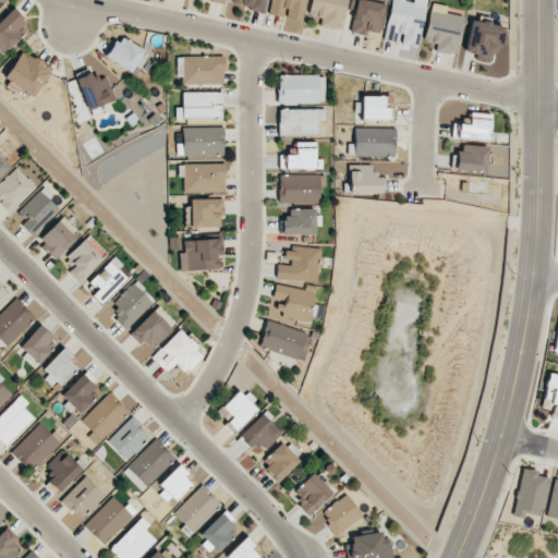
[(270,0),(268,14),(284,17),(302,22),(305,0),(270,0)]
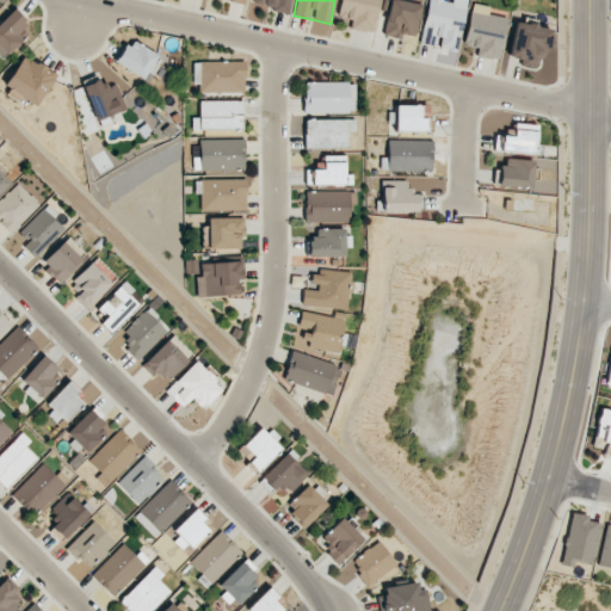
[(350,29),(372,34),(378,0),(340,0),(337,17),(351,20),(350,29)]
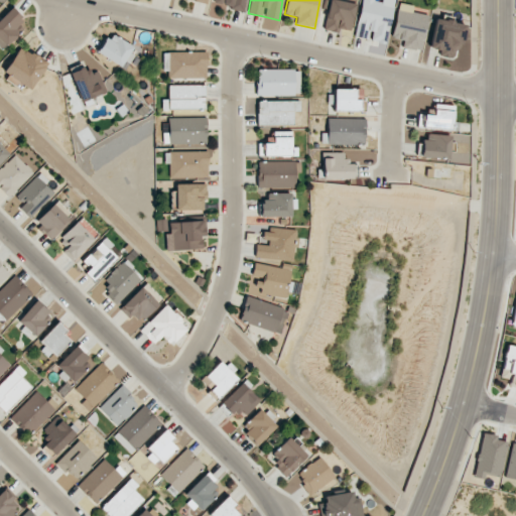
[(355,5),(333,0),(329,0),(323,29),(348,34),(355,5)]
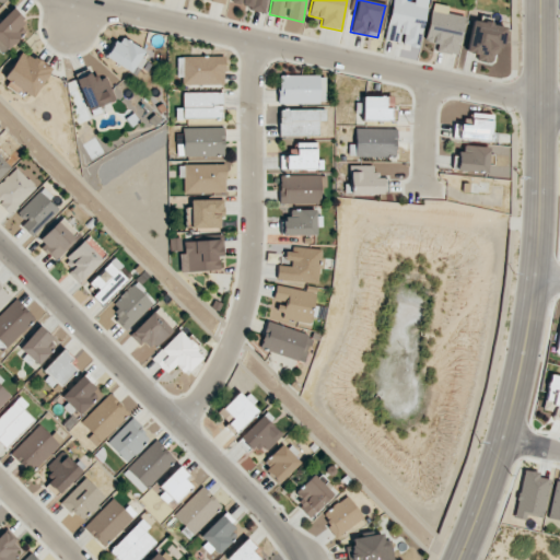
[(419,47),(428,0),(413,0),(415,2),(405,0),(391,0),(384,41),(400,43),(400,44),(419,47)]
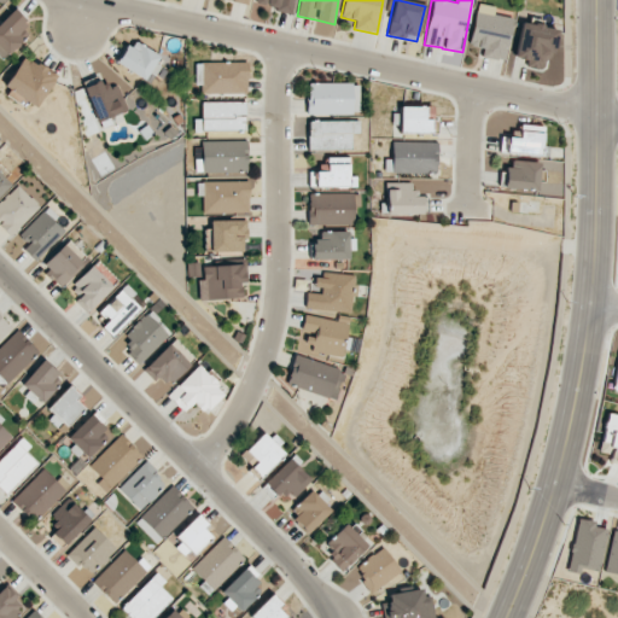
[(481,56),(505,62),(513,18),(493,13),(495,7),(477,4),(468,46),(483,48),(481,56)]
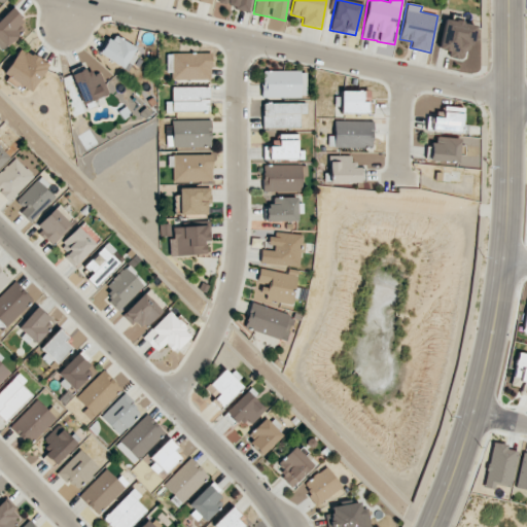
[(0,19),(0,46),(4,50),(19,35),(12,30),(23,18),(11,7),(0,19)]
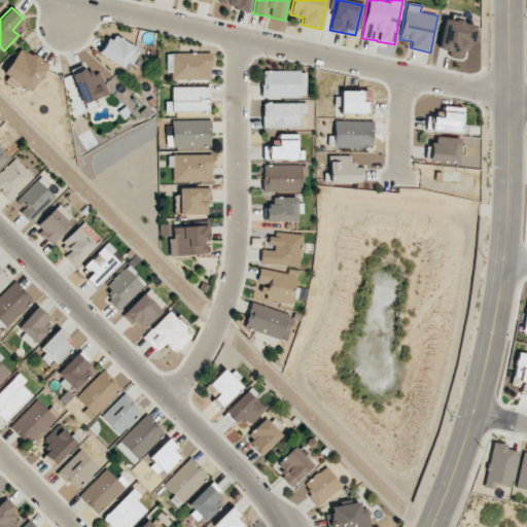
[(473,25),(444,20),(438,49),(449,51),(448,57),(466,60),(473,25)]
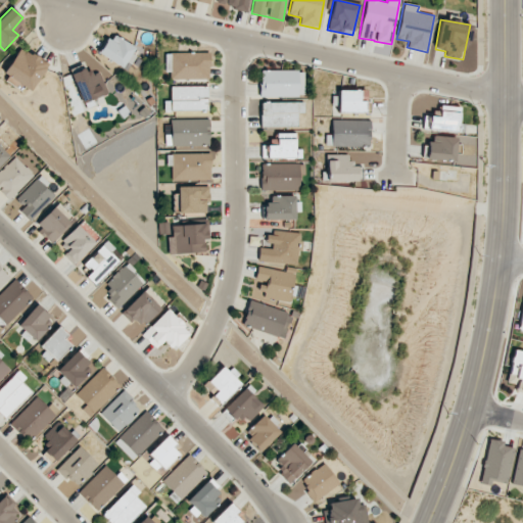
[(99,55),(128,70),(135,56),(131,54),(135,46),(110,34),(99,55)]
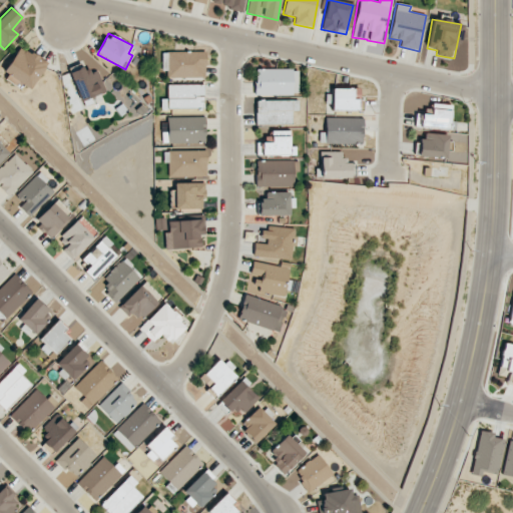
[(29,90),(47,65),(21,46),(3,71),(29,90)]
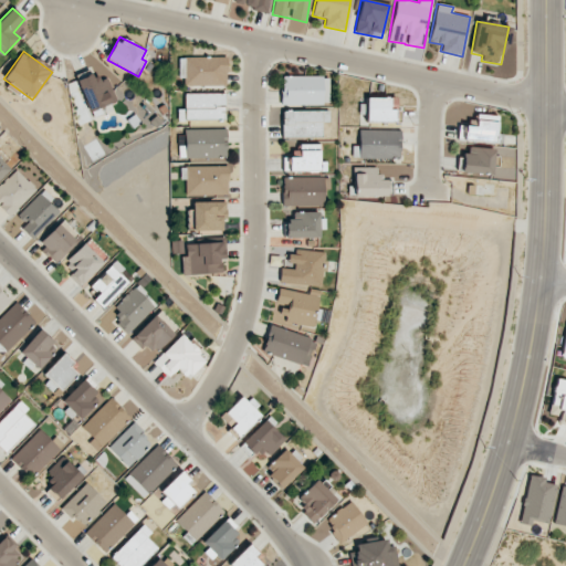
[(227,56),(179,58),(179,77),(185,77),(185,86),(227,85),(227,56)]
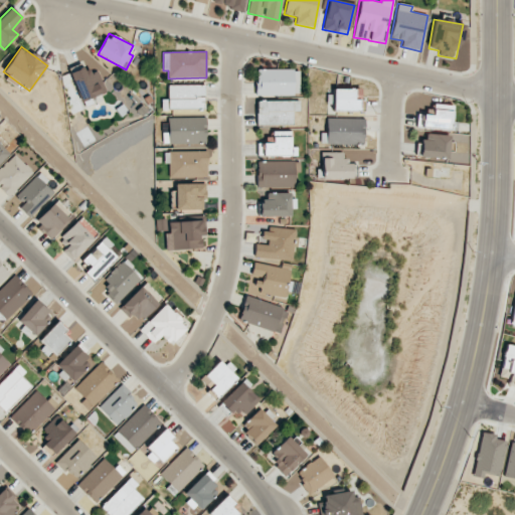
[(68,73),(81,102),(106,91),(97,71),(92,73),(88,65),(68,73)]
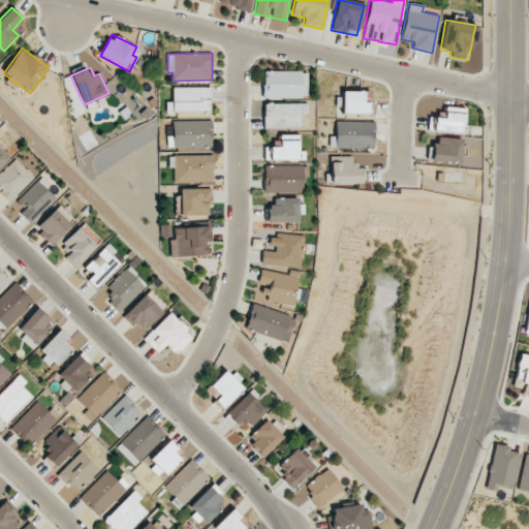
[(262,97),(307,98),(307,71),(262,70),(262,97)]
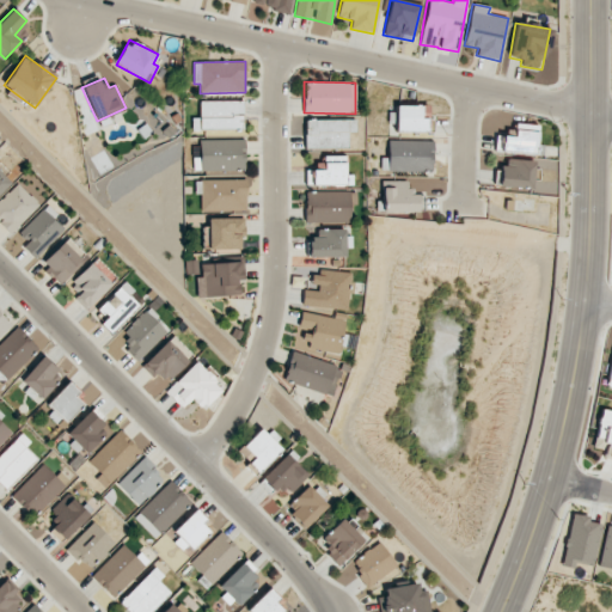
[(243,102),(200,101),(200,118),(194,118),(193,129),(243,130),(243,102)]
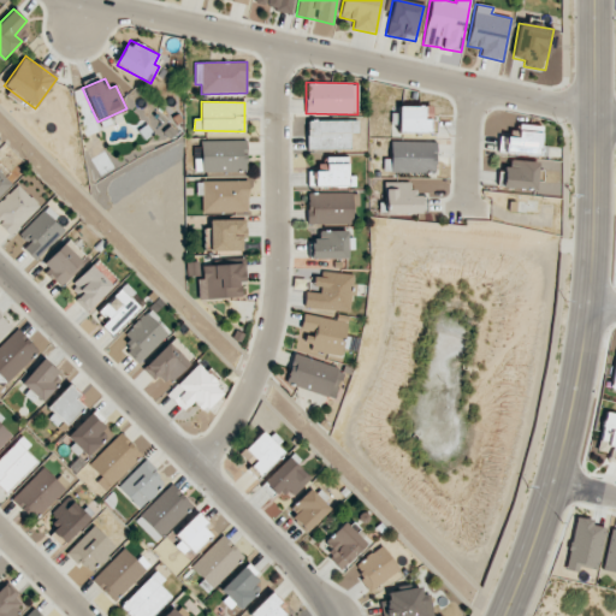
[(398,132),(431,134),(431,120),(422,119),(422,106),(398,106),(398,132)]
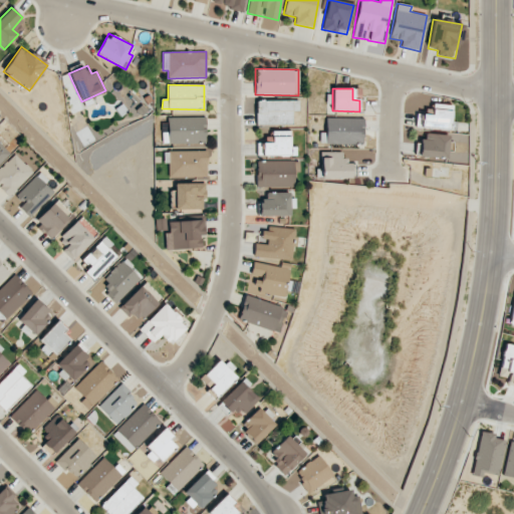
[(292,124),(292,110),(298,110),(298,100),(256,100),(255,124),(292,124)]
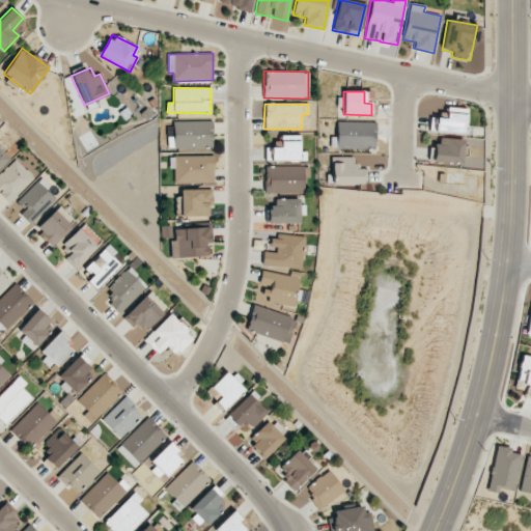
[(429,117),(429,133),(465,134),(466,109),(446,108),(446,118),(429,117)]
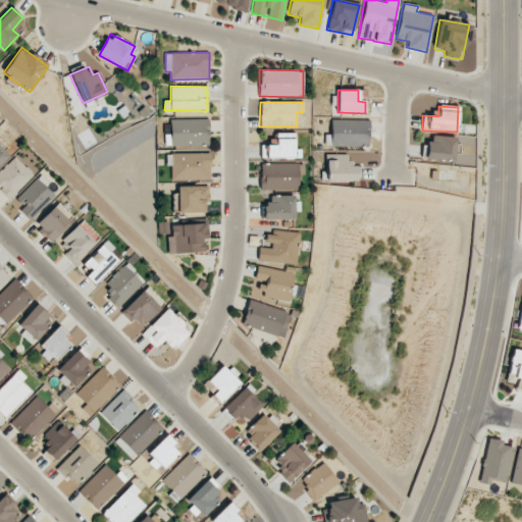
[(208,118),(169,119),(170,147),(208,146),(208,118)]
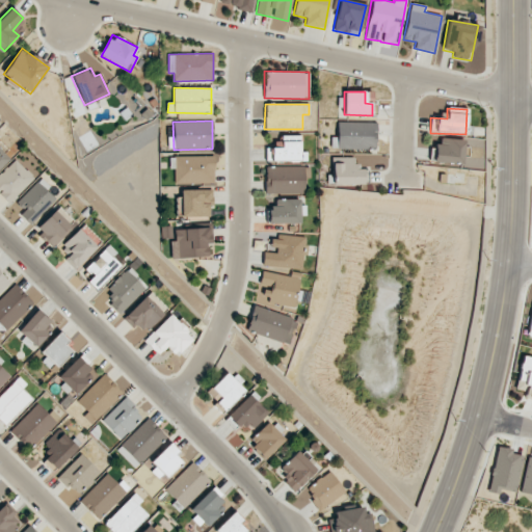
[(375,149),(376,123),(336,122),(336,148),(375,149)]
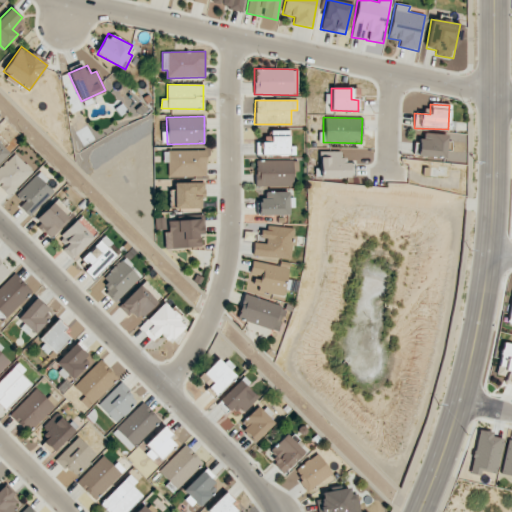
[(256,155),(295,155),(295,146),(289,146),(289,130),(270,130),(270,142),(255,142),(256,155)]
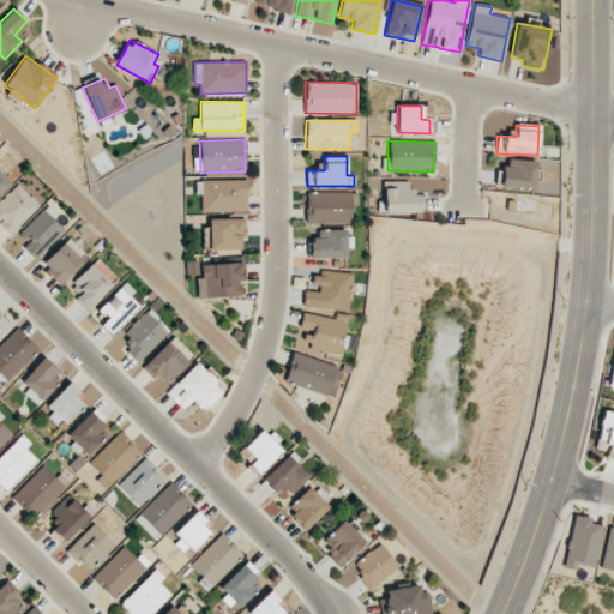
[(507,167),(501,167),(501,188),(535,190),(535,161),(509,160),(507,167)]
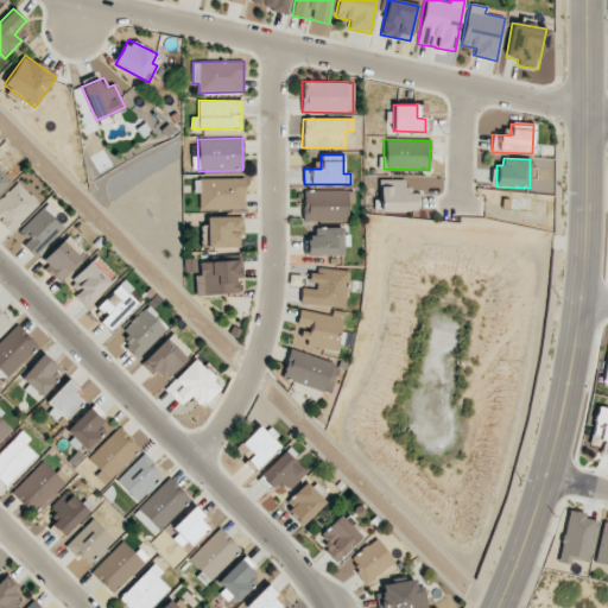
[(0,191),(11,182),(0,171),(0,191)]
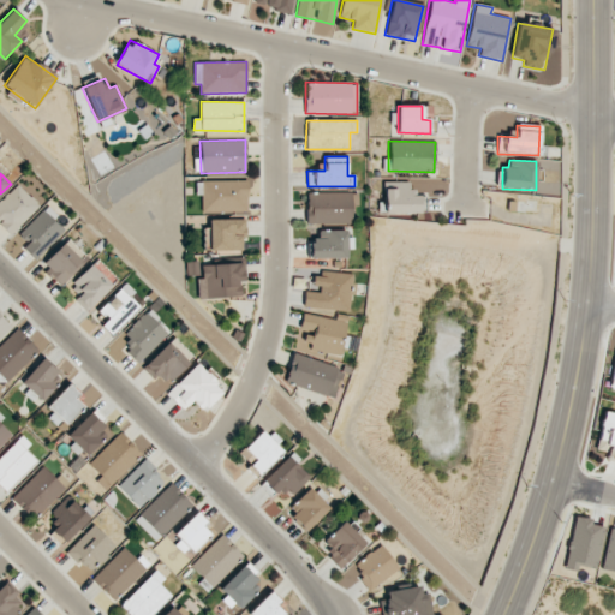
[(424,196),(412,196),(412,181),(384,181),(386,214),(424,213),(424,196)]
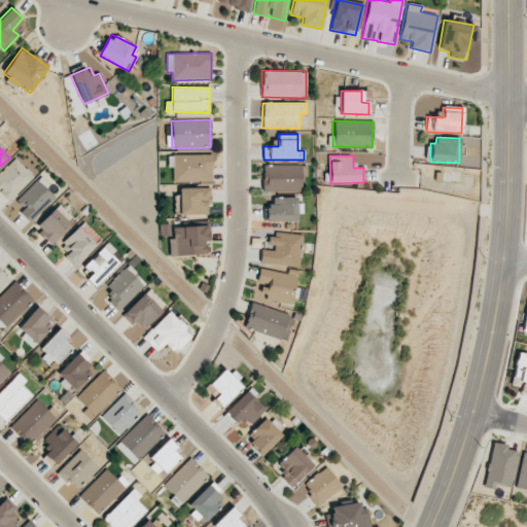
[(34,176),(14,157),(0,172),(0,192),(9,202),(34,176)]
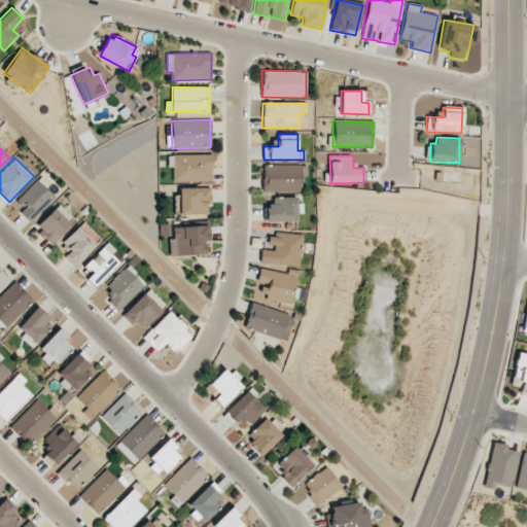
[(301,192),(301,176),(306,176),(306,165),(262,165),(261,191),(301,192)]
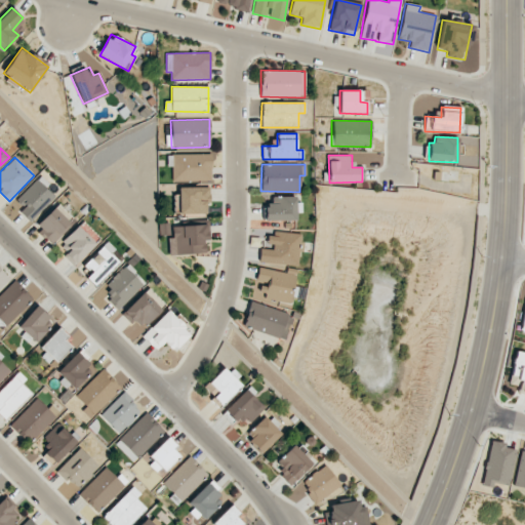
[(19,211),(30,220),(53,196),(45,188),(48,186),(39,177),(16,201),(24,208),(19,211)]
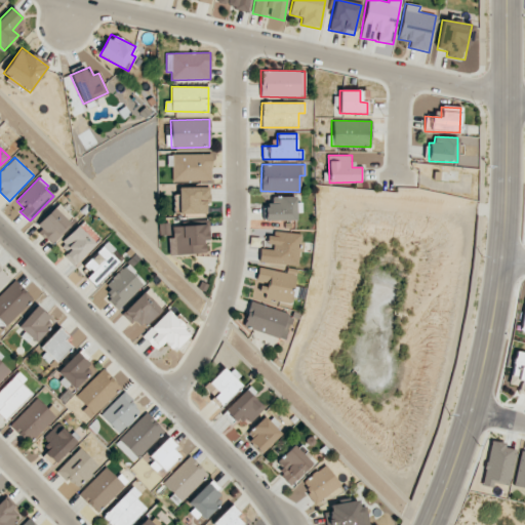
[(209,187),(178,188),(178,214),(210,213),(209,187)]
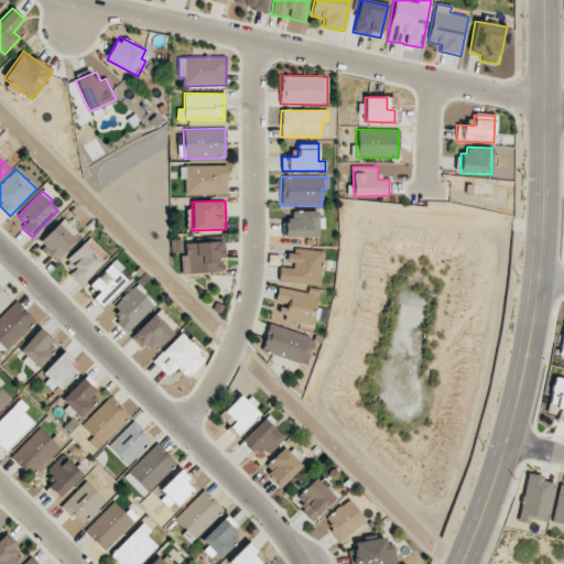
[(320,237),(320,210),(292,212),(292,219),(284,219),(284,237),(320,237)]
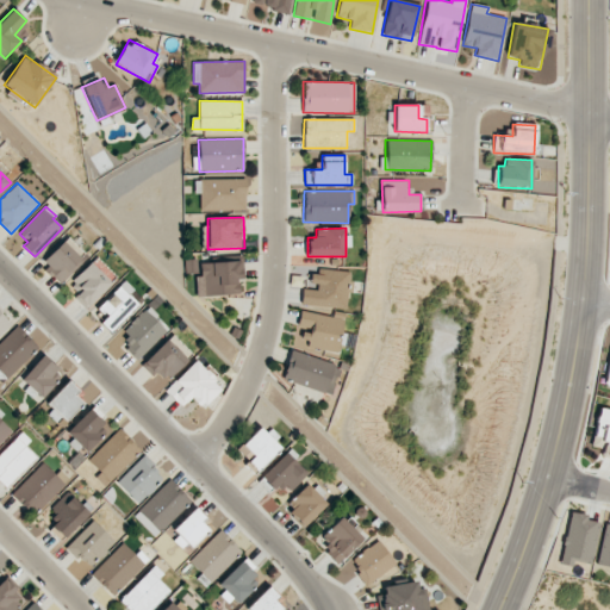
[(85,256),(67,237),(42,262),(60,281),(85,256)]
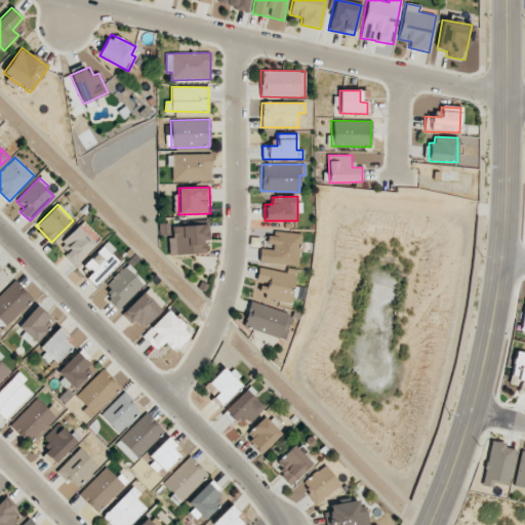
[(59,243),(68,252),(64,255),(72,265),(99,239),(83,221),(59,243)]
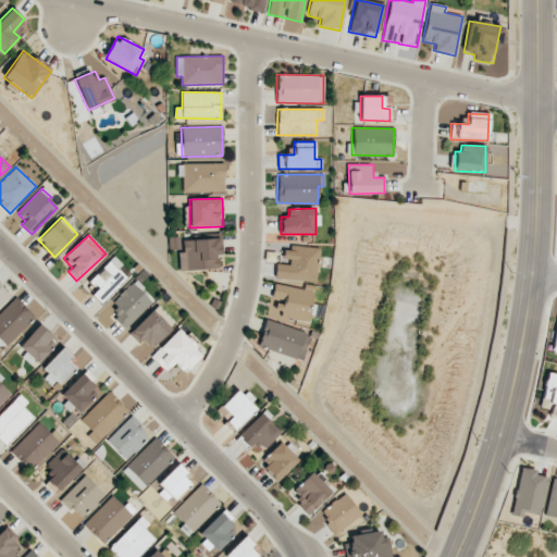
[(178,239),(180,270),(217,269),(217,254),(222,254),(221,238),(178,239)]
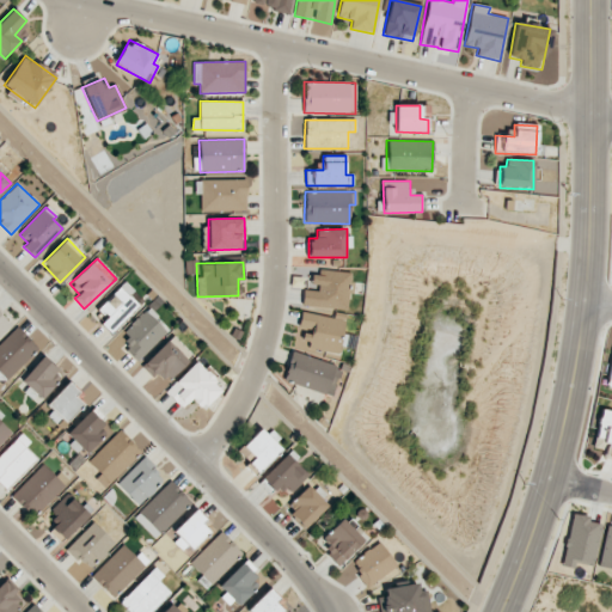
[(350,274),(312,270),(311,283),(319,285),(318,292),(303,291),(301,306),(348,310),(350,274)]
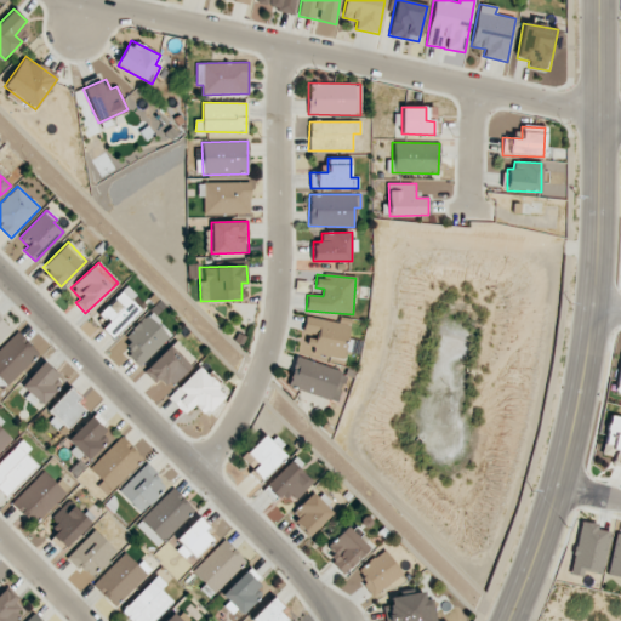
[(112,337),(141,311),(131,300),(136,296),(127,286),(98,313),(108,324),(103,329),(112,337)]
